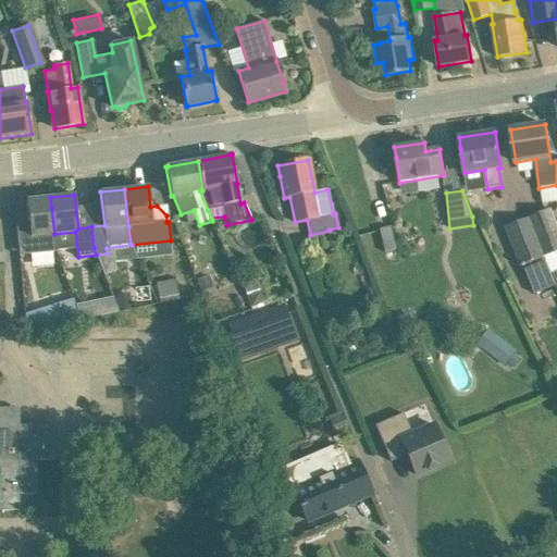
[(26,200),(31,235),(26,236),(28,254),(54,251),(52,234),(54,234),(51,208),(50,197),(26,200)]
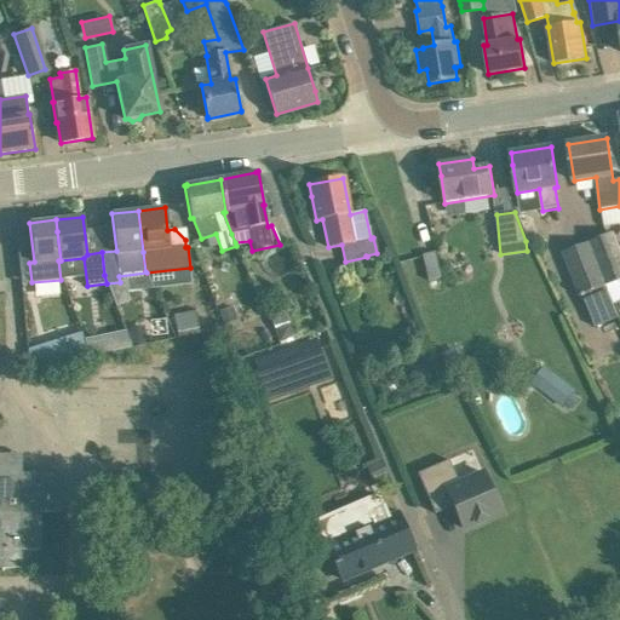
[(590,242),(607,285),(619,279),(619,251),(613,233),(590,242)]
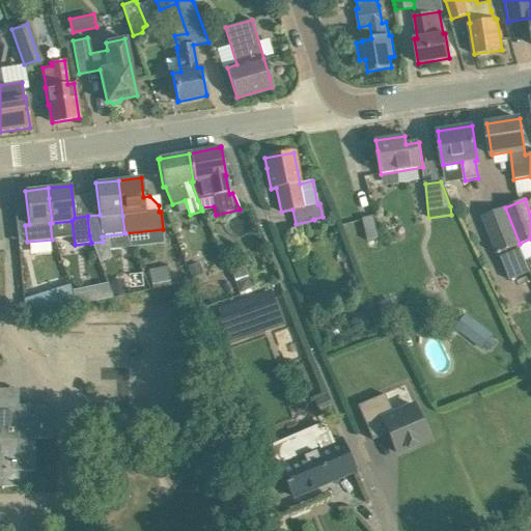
[(498,253),(499,253),(519,245),(520,244),(505,207),(483,216),(498,253)]
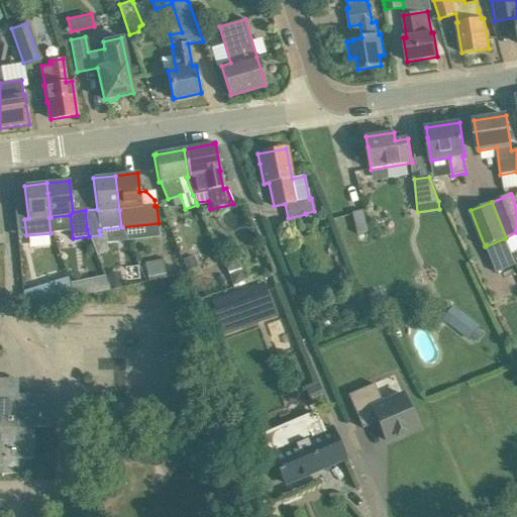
[(368,231),(362,210),(351,212),(357,234),(368,231)]
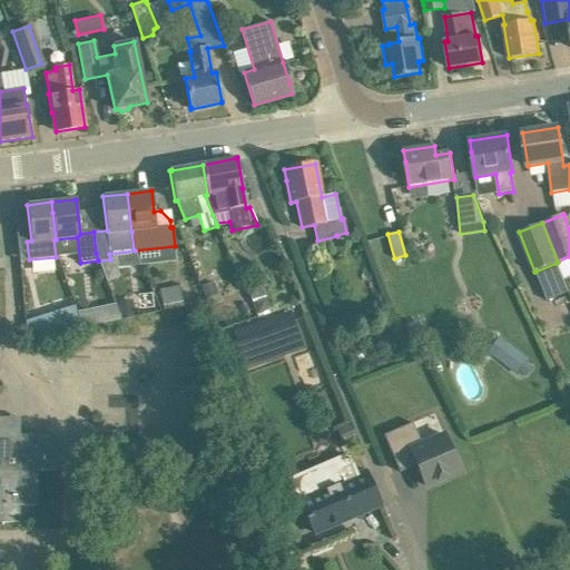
[(322,245),(316,247),(304,251),(312,276),(331,271),(322,245)]
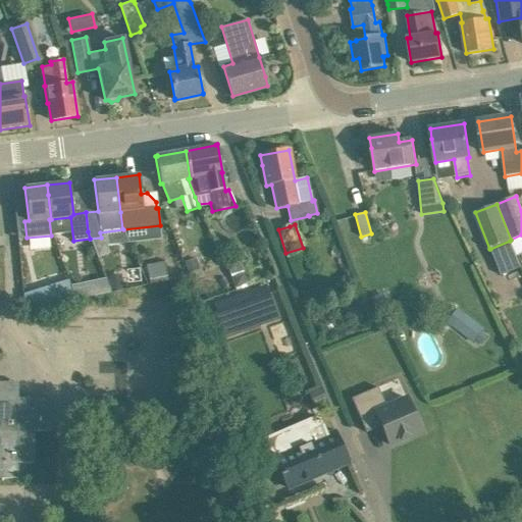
[(510,241),(490,249),(501,275),(521,267),(510,241)]
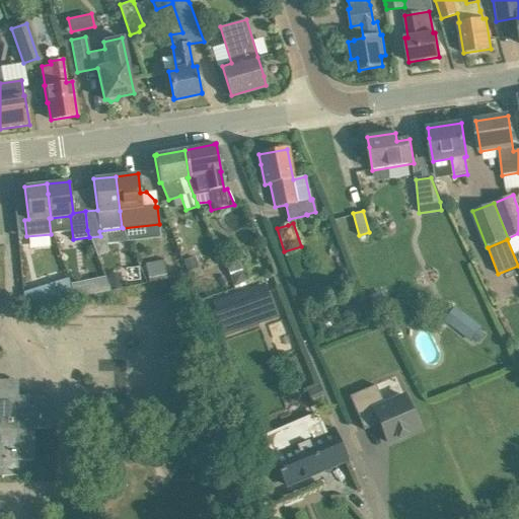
[(246,282),(236,257),(230,260),(224,247),(218,250),(234,287),(246,282)]
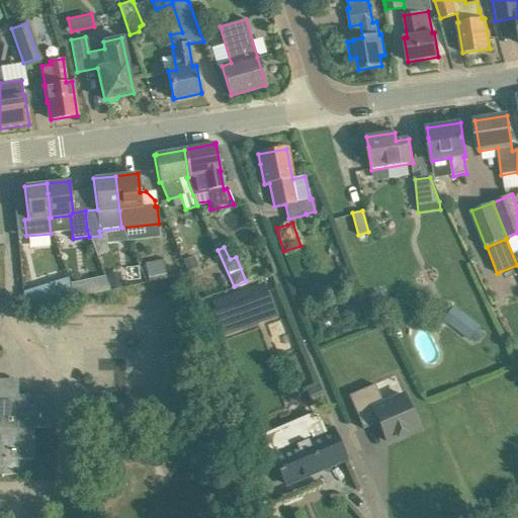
[(183,260),(186,272),(198,268),(194,257),(183,260)]
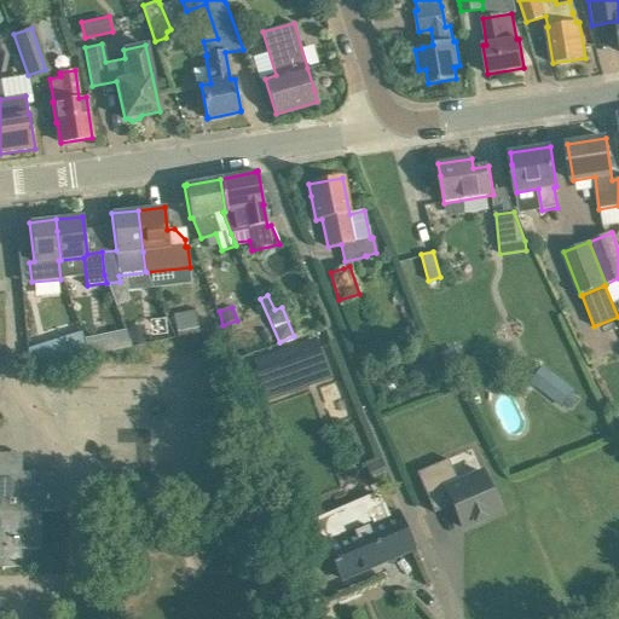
[(198,324),(195,311),(175,316),(179,329),(198,324)]
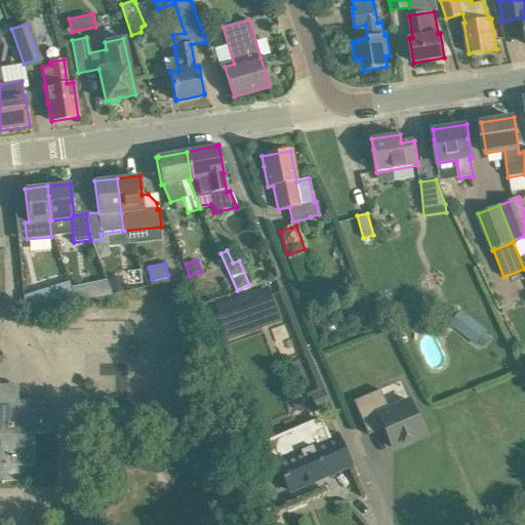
[(122,276),(111,277),(112,291),(123,290),(122,276)]
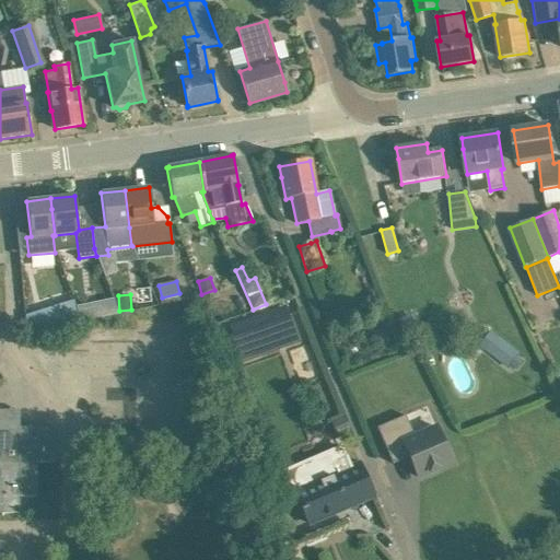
[(244,295),(236,299),(242,312),(249,308),(244,295)]
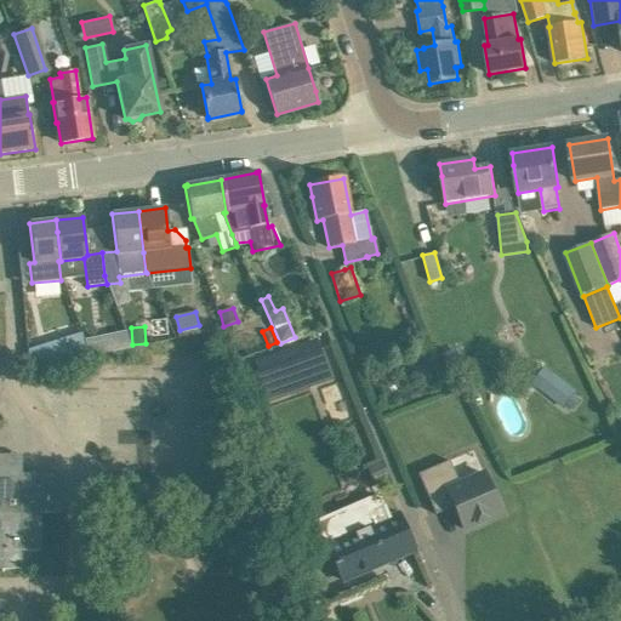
[(73,362),(91,358),(84,340),(81,332),(64,339),(72,358),(73,362)]
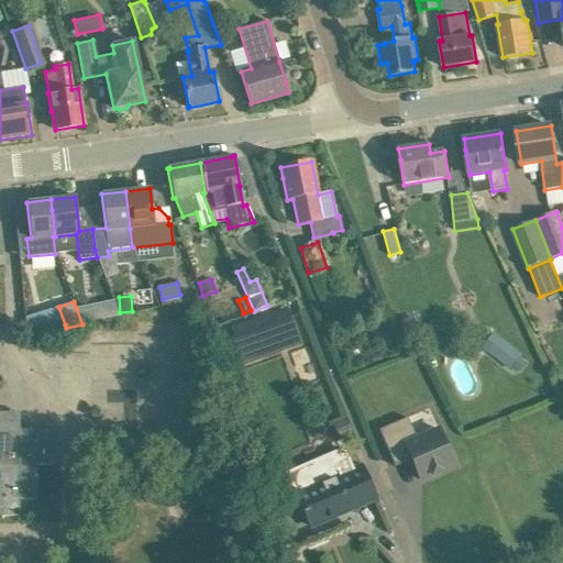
[(88,305),(76,308),(83,324),(92,322),(91,321),(88,305)]
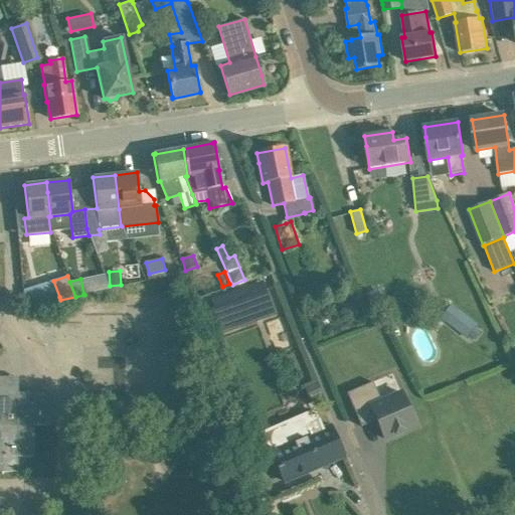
[(331,284),(327,280),(321,281),(319,287),(323,292),(330,290),(331,284)]
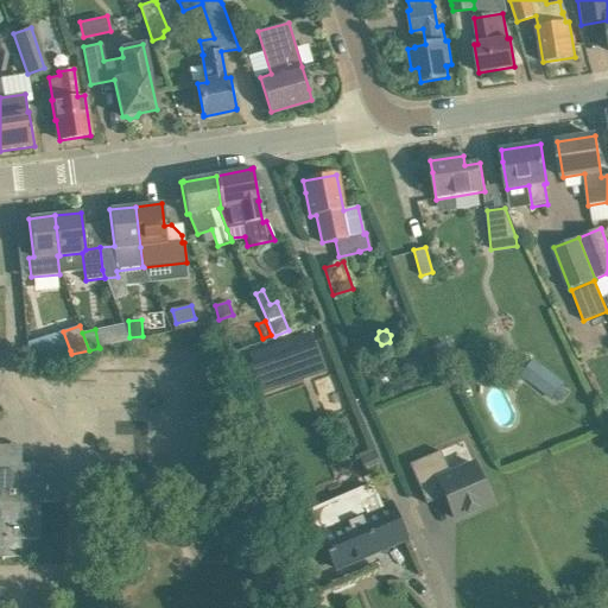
[(430,346),(436,365),(453,360),(445,341),(430,346)]
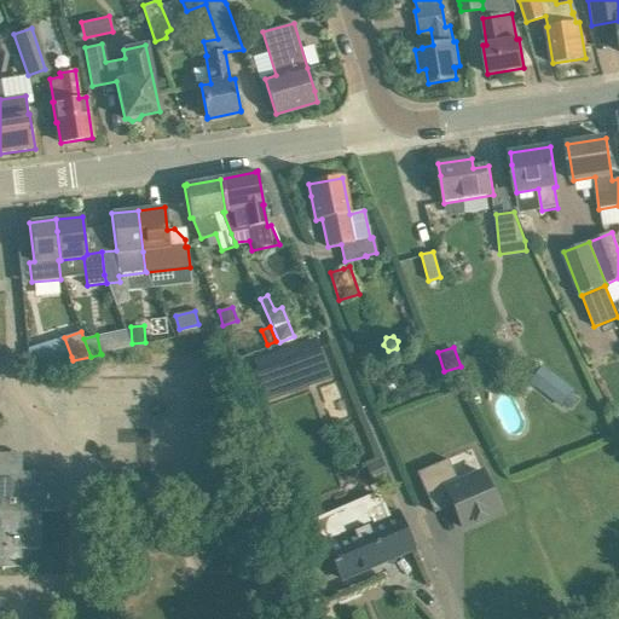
[(284,362),(294,391),(331,377),(320,348),(319,348),(290,359),(284,362)]
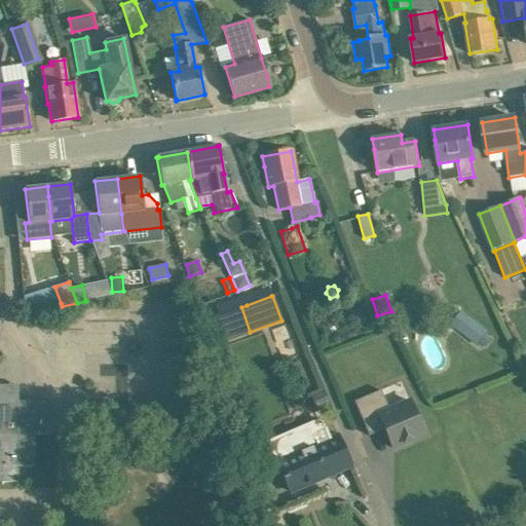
[(334,301),(326,303),(328,309),(336,307),(334,301)]
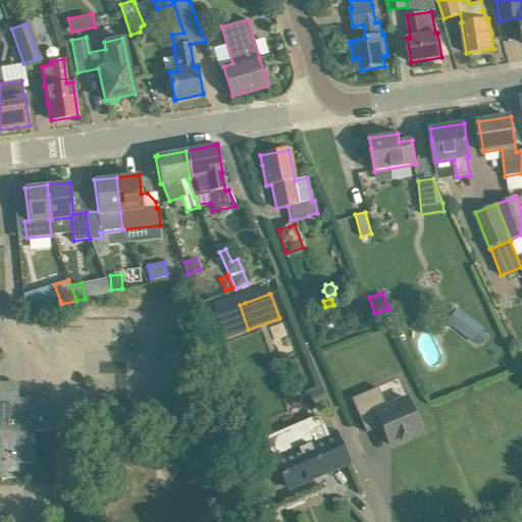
[(470,319),(460,331),(473,342),(483,328),(470,319)]
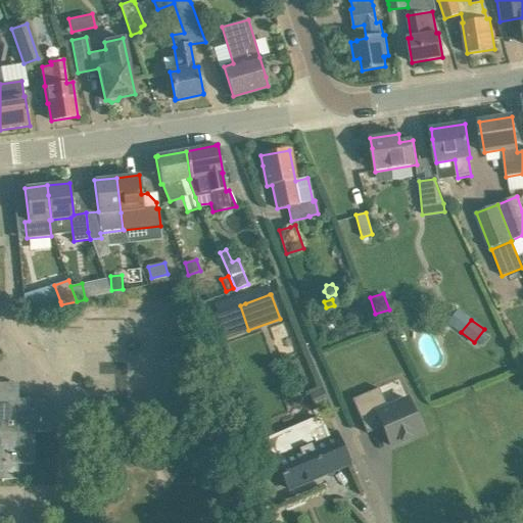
[(339,331),(337,323),(322,326),(324,335),(339,331)]
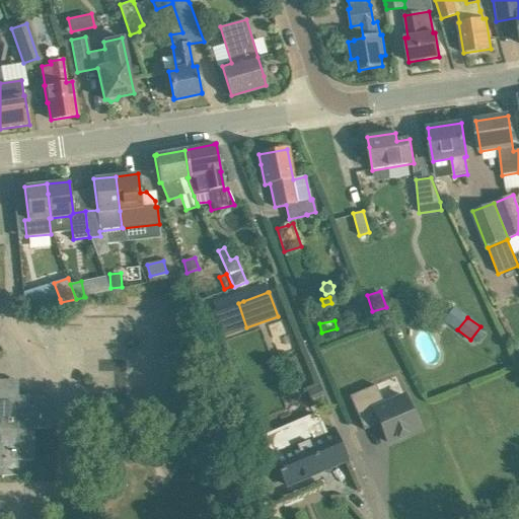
[(33,460),(33,429),(50,429),(50,396),(15,396),(0,380),(0,475),(18,476),(18,460),(33,460)]
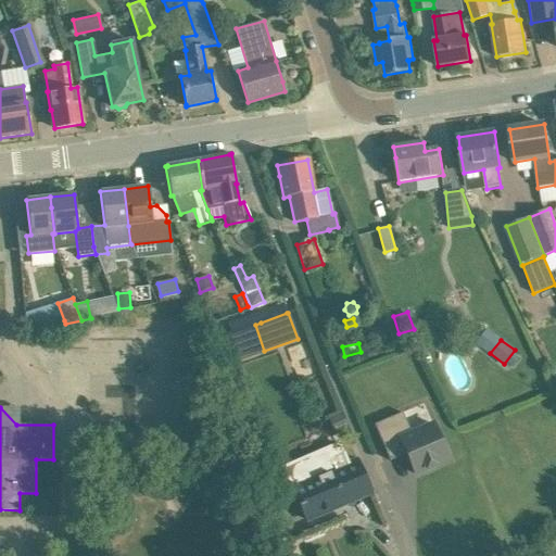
[(402,413),(375,425),(390,460),(406,454),(415,474),(449,458),(433,424),(412,433),(402,413)]
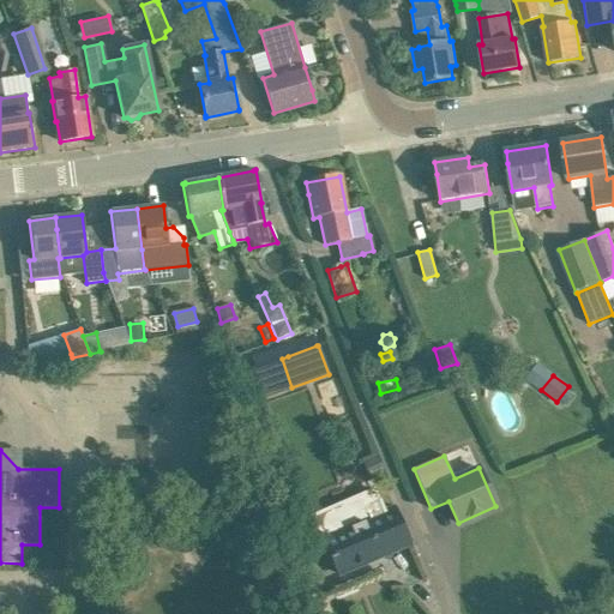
[(367,476),(378,470),(380,470),(374,457),(373,458),(361,463),(367,476)]
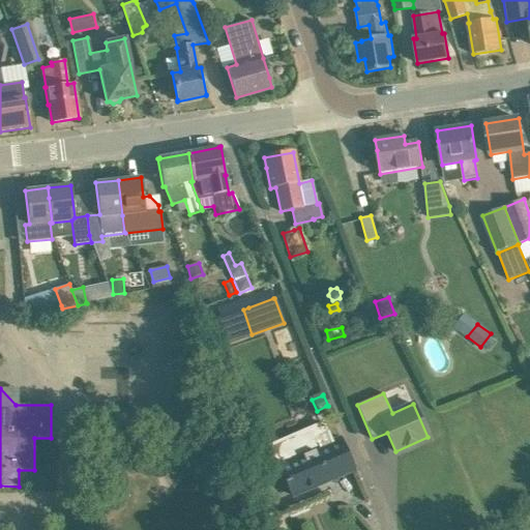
[(353,469),(340,439),(306,454),(297,435),(271,446),(292,496),(353,469)]
